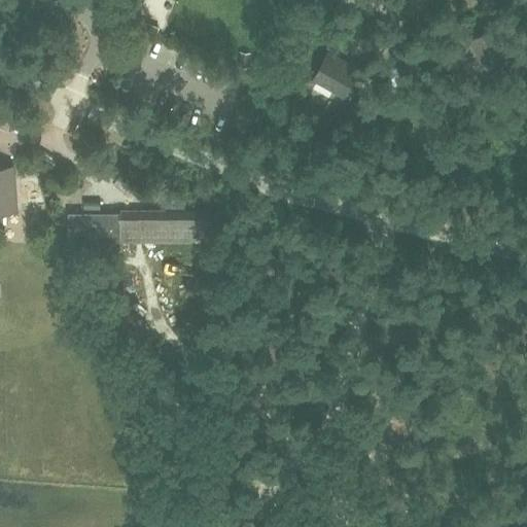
[(513,51),(496,25),(471,40),(488,67),(513,51)]
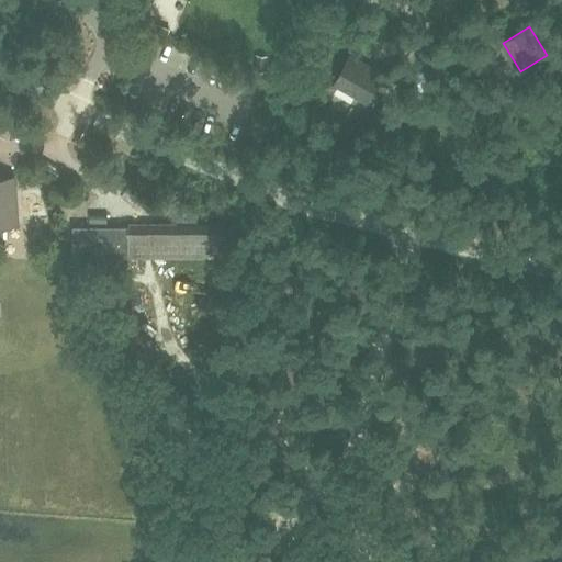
[(149,31),(148,35),(164,42),(165,37),(149,31)]
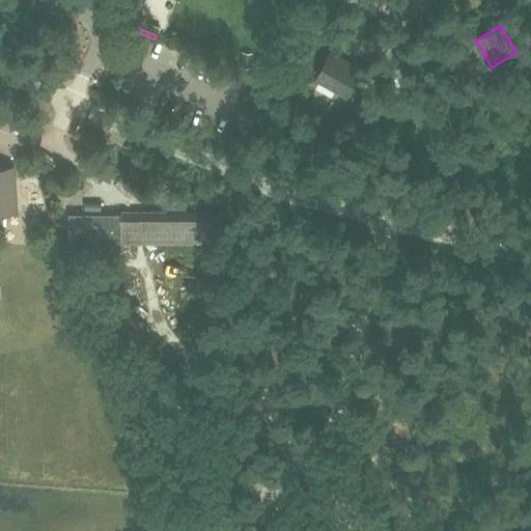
[(353,68),(329,54),(314,79),(343,96),(352,82),(359,86),(368,71),(356,63),(353,68)]
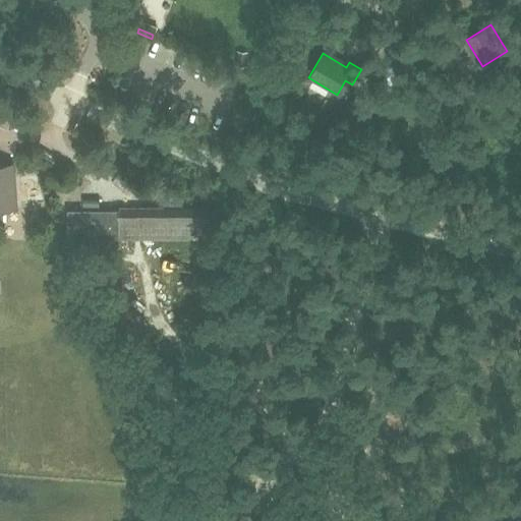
[(249,54),(236,54),(236,70),(249,70),(249,54)]
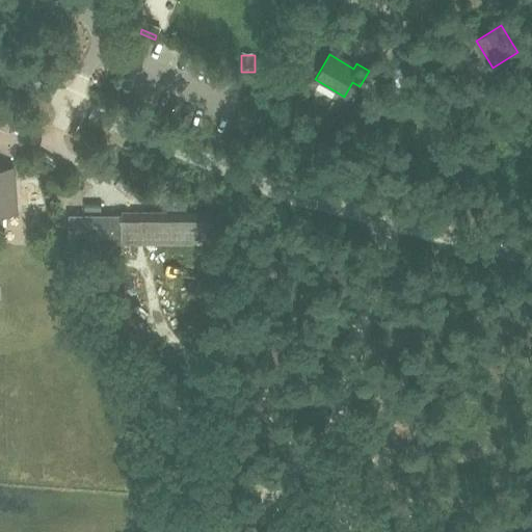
[(242,139),(233,135),(228,144),(237,150),(242,139)]
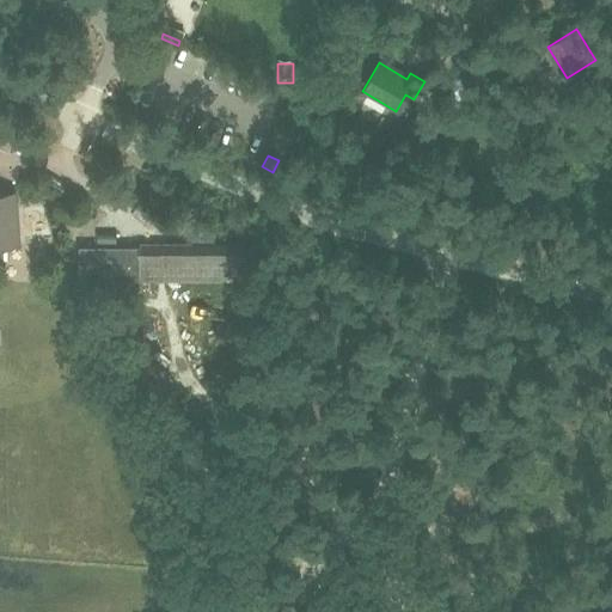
[(1,195),(0,194),(0,244),(18,244),(16,194),(1,195)]
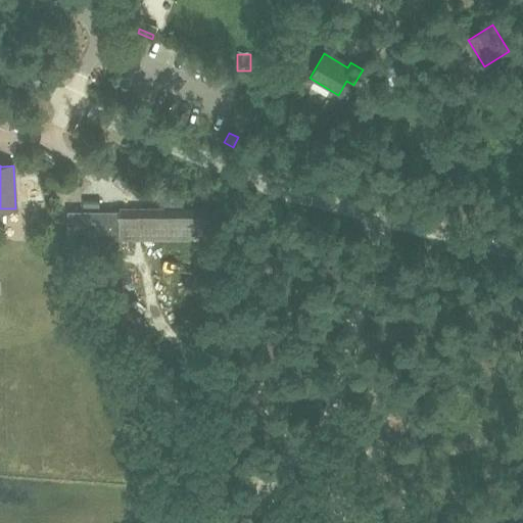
[(120,239),(120,210),(67,210),(67,239),(120,239)]
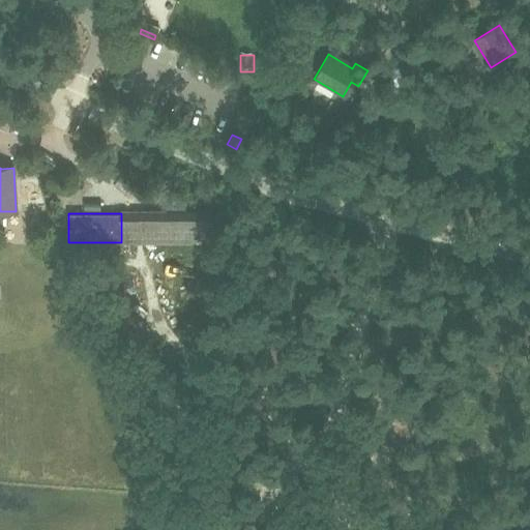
[(177,243),(177,214),(124,213),(124,242),(177,243)]
